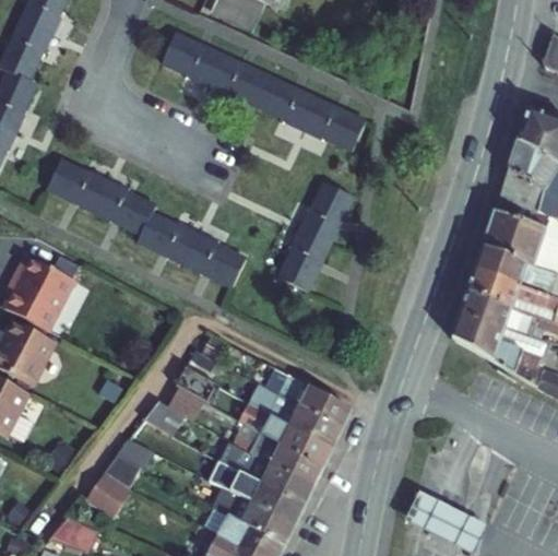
[(30,0),(0,64),(0,67),(7,70),(0,84),(0,161),(36,83),(28,80),(66,0),(30,0)]
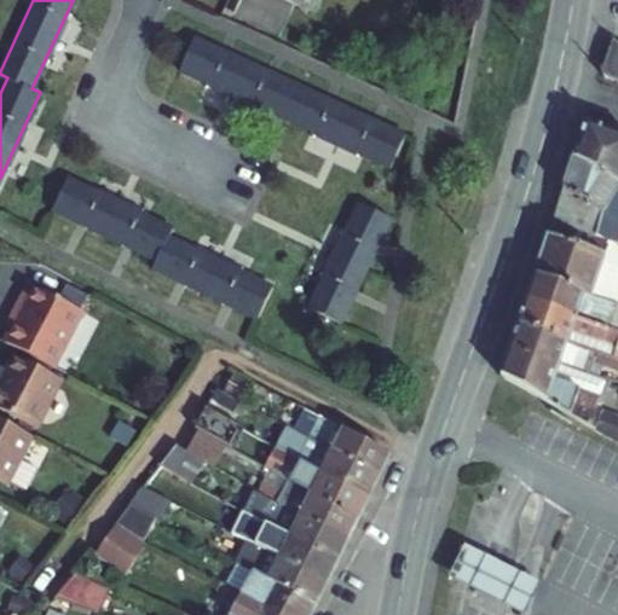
[(238,0),(234,12),(279,34),(295,0),(238,0)]
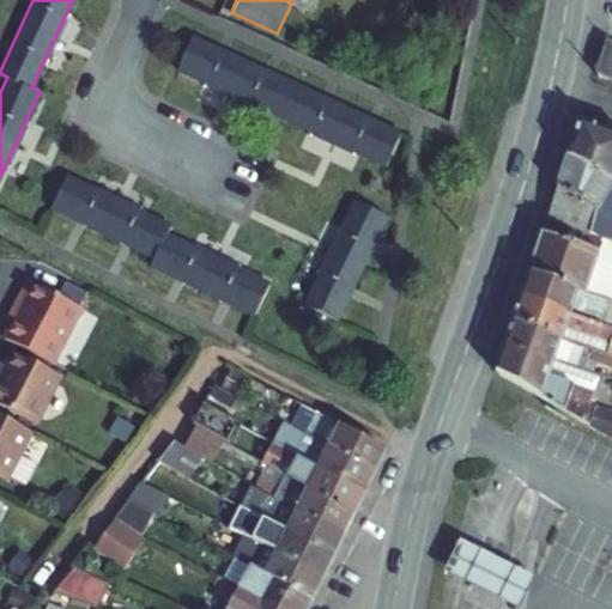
[(177,67),(386,164),(401,132),(193,36),(177,67)]
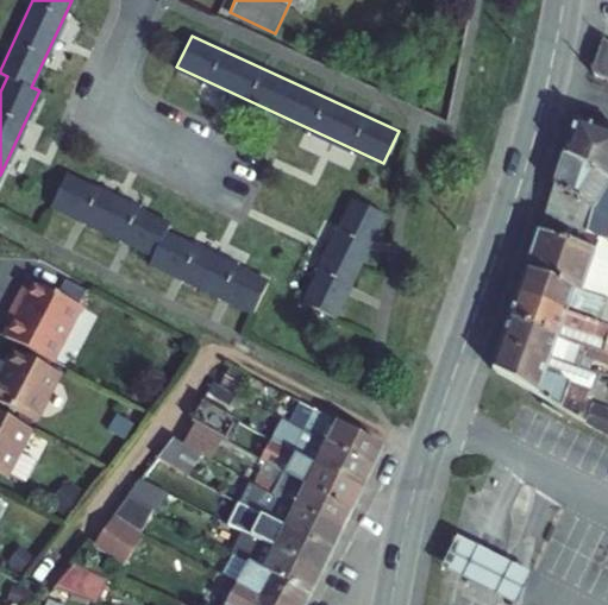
[(607,41),(602,38),(591,70),(607,76),(607,41)]
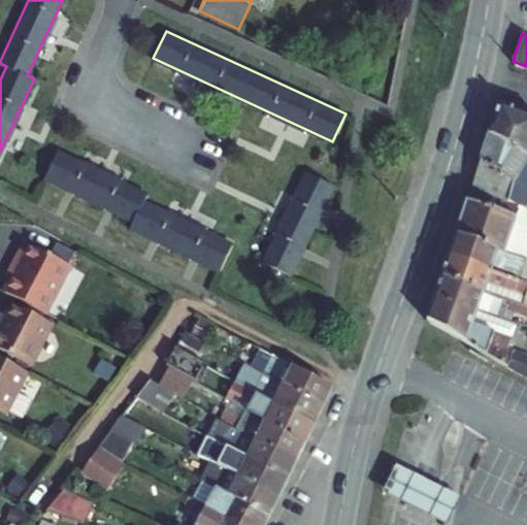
[(526,111),(499,102),(489,132),(526,154),(526,111)]
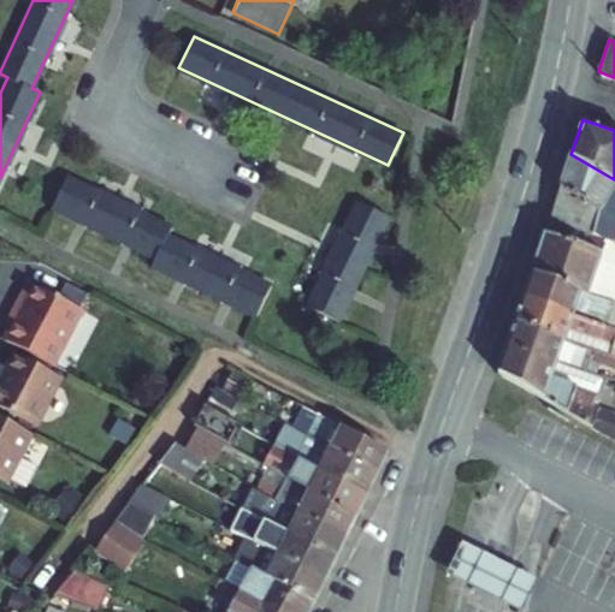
[(614,179),(571,154),(550,217),(605,237),(613,242),(614,237),(614,179)]
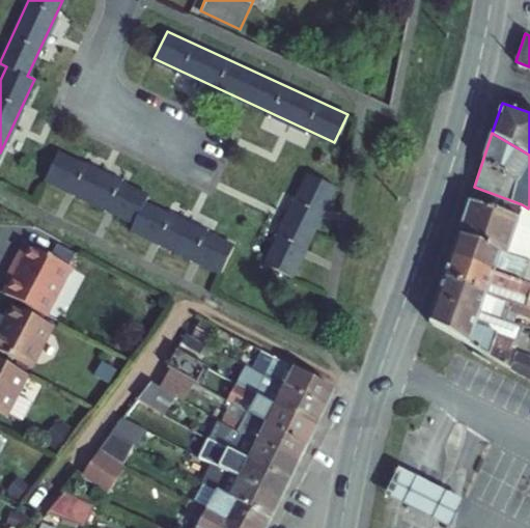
[(45,179),(134,222),(131,229),(221,272),(233,245),(144,201),(147,195),(58,151),(45,179)]
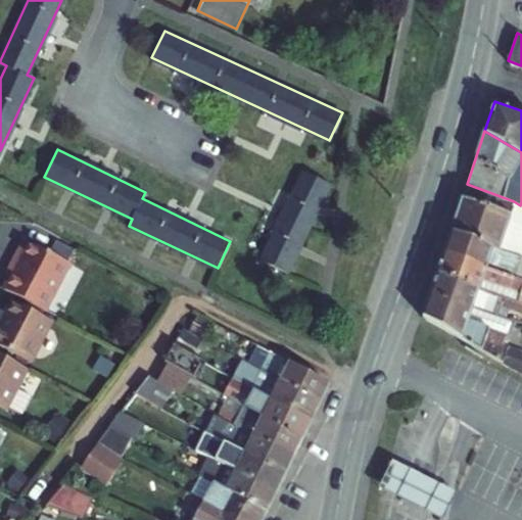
[(302,170),(261,258),(288,272),(330,184),(302,170)]
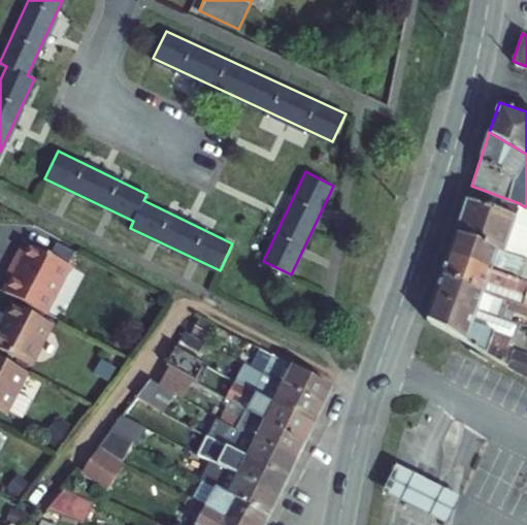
[(471,186),(456,232),(526,257),(526,254),(526,207),(525,207),(519,203),(471,186)]
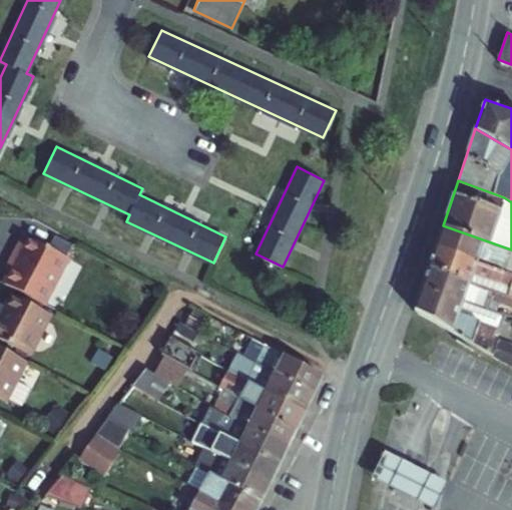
[(511,249),(443,225),(436,246),(511,273),(511,249)]
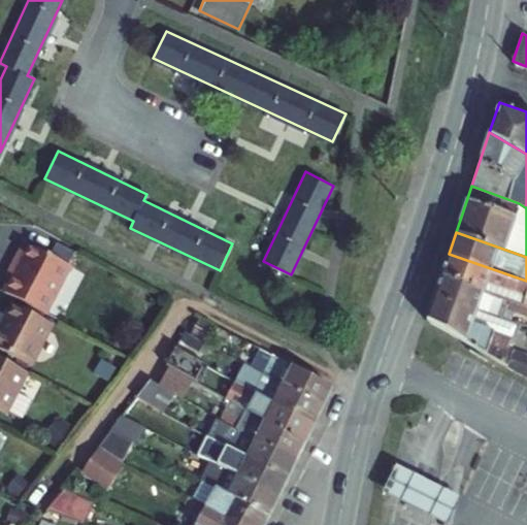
[(23,239),(8,266),(14,269),(3,290),(44,312),(70,263),(65,261),(50,253),(23,239)]
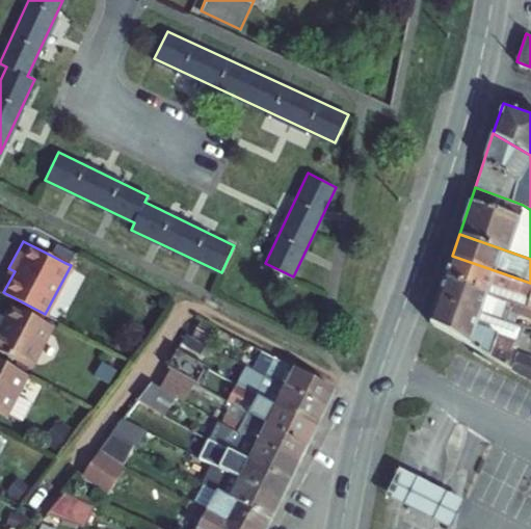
[(56,243),(50,255),(65,263),(72,250),(56,243)]
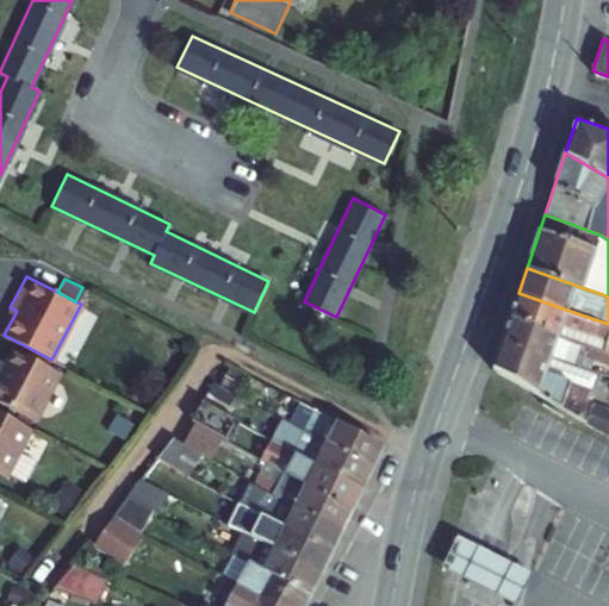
[(608,324),(519,293),(510,317),(608,350),(608,324)]
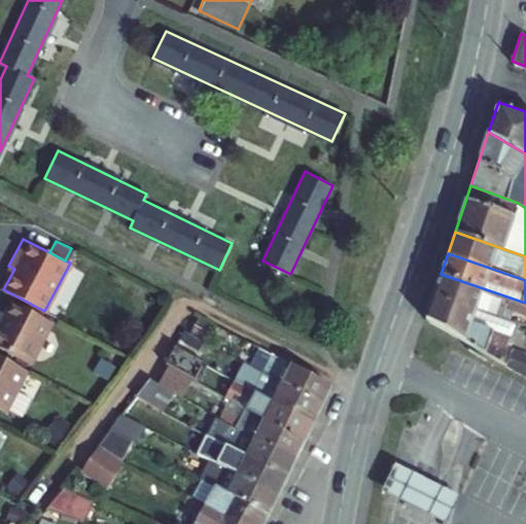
[(525,303),(441,274),(433,295),(476,309),(477,307),(497,314),(510,318),(513,308),(525,312),(525,303)]
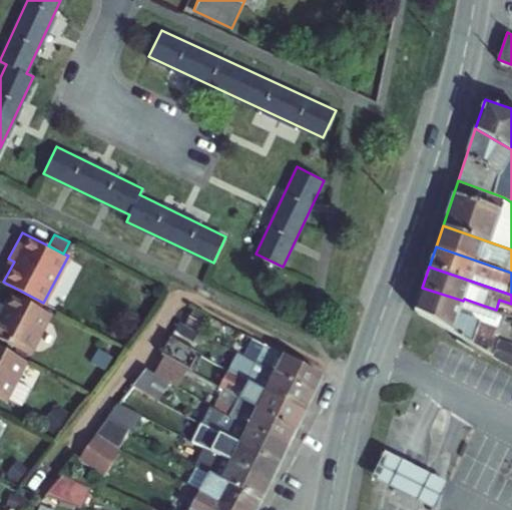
[(463,301),(422,288),(415,310),(470,341),(511,366),(511,344),(497,339),(497,337),(494,336),(496,327),(479,321),(484,306),(464,299),(463,301)]
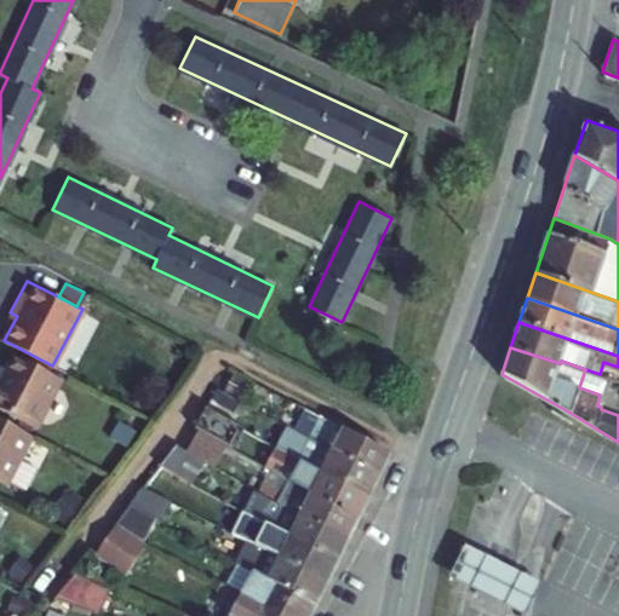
[(0,408),(36,426),(61,378),(13,353),(6,368),(0,379),(0,408)]
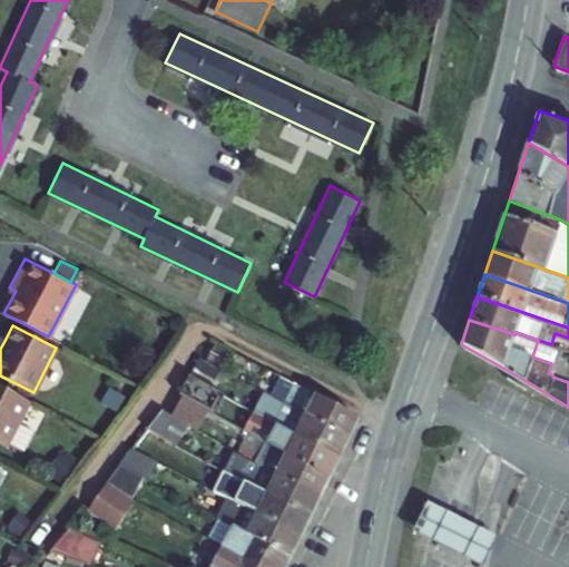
[(221,391),(189,373),(178,391),(182,393),(206,408),(209,410),(221,391)]
